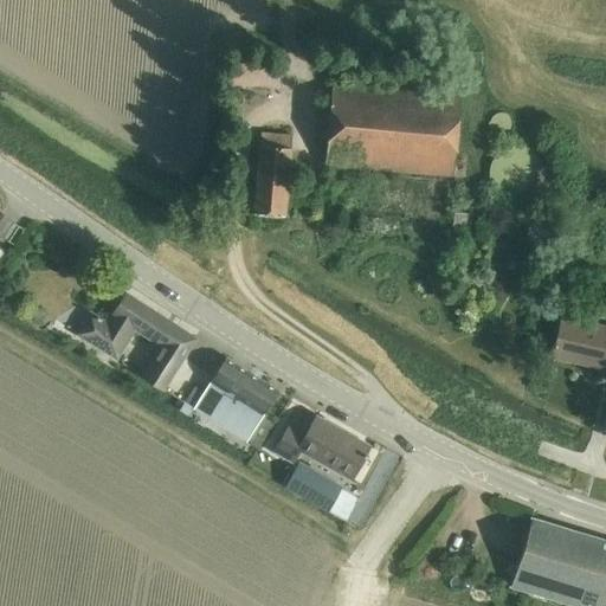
[(459,95),(333,84),(326,166),(452,176),(459,95)]
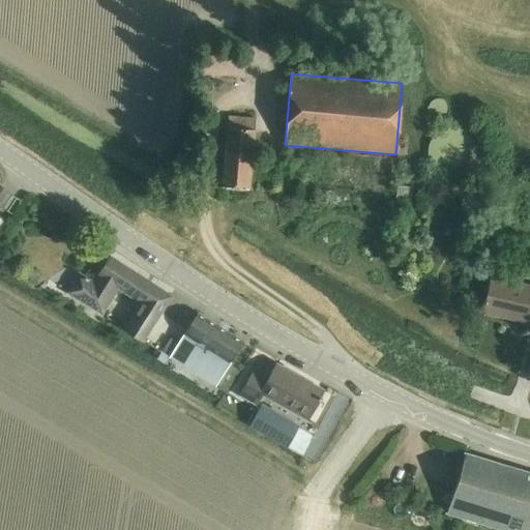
[(249,189),(254,130),(255,118),(228,116),(223,187),(249,189)]
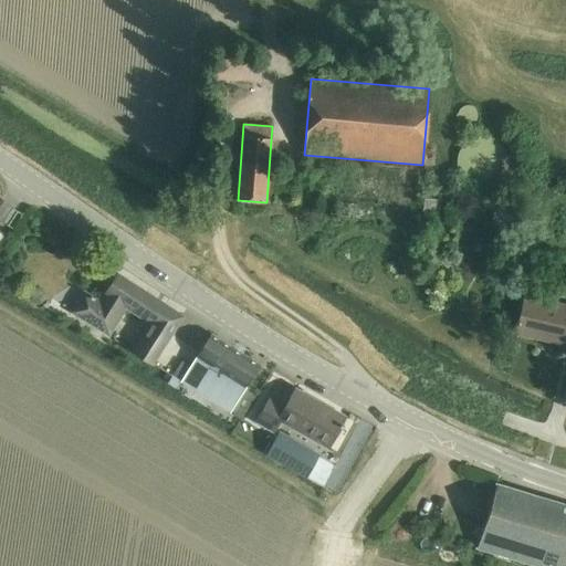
[(125,311),(140,321),(147,325),(130,352),(152,365),(182,316),(140,290),(117,274),(100,302),(84,292),(71,313),(108,337),(125,311)]
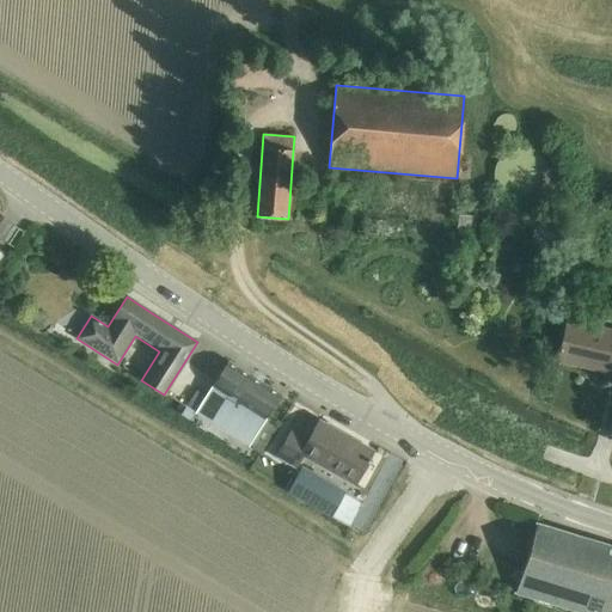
[(611,329),(567,319),(557,362),(605,373),(603,387),(611,389),(611,329)]
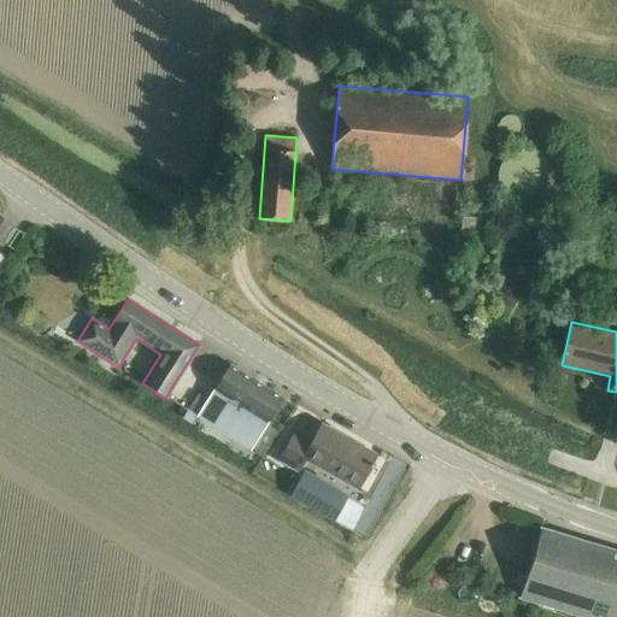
[(207,400),(198,416),(191,411),(188,409),(182,418),(193,424),(197,418),(251,451),(282,397),(228,364),(207,400)]
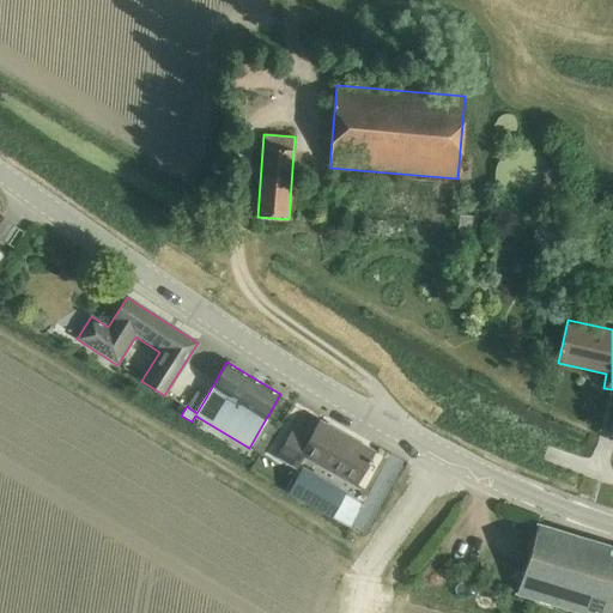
[(199,393),(189,408),(196,413),(206,398),(199,393)]
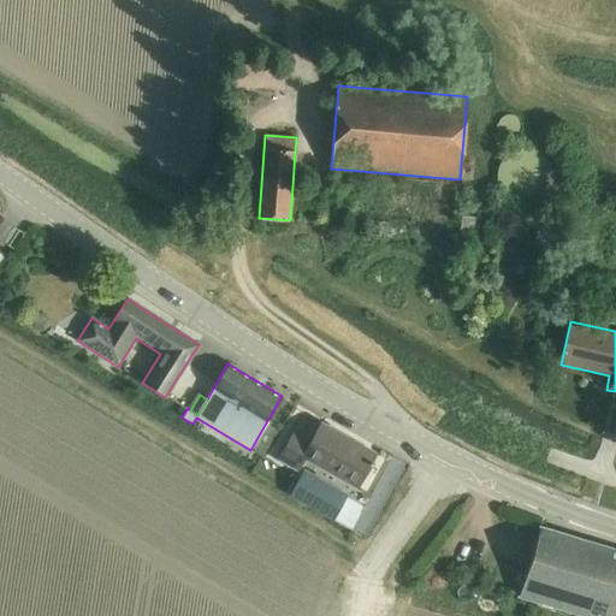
[(296,431),(279,462),(298,473),(304,461),(356,490),(375,454),(321,424),(313,439),(296,431)]
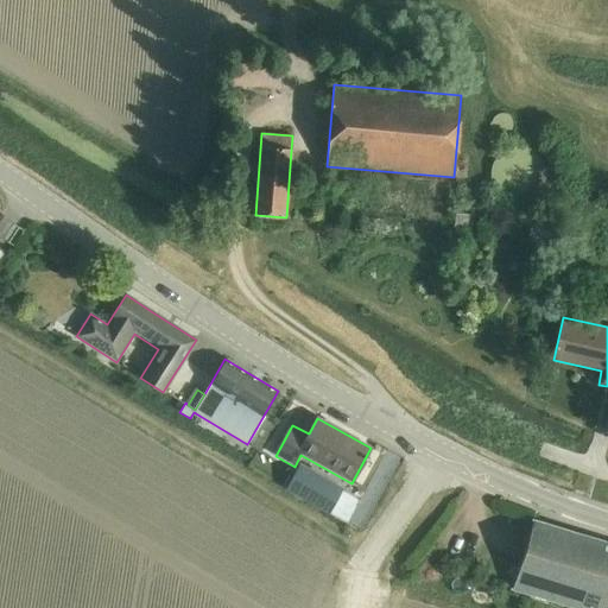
[(299,463),(285,488),(329,514),(343,488),(299,463)]
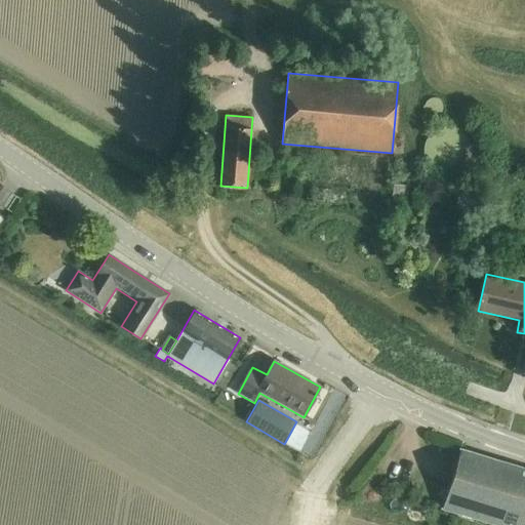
[(524,524),(524,469),(480,455),(460,449),(442,510),(493,524),(524,524)]
